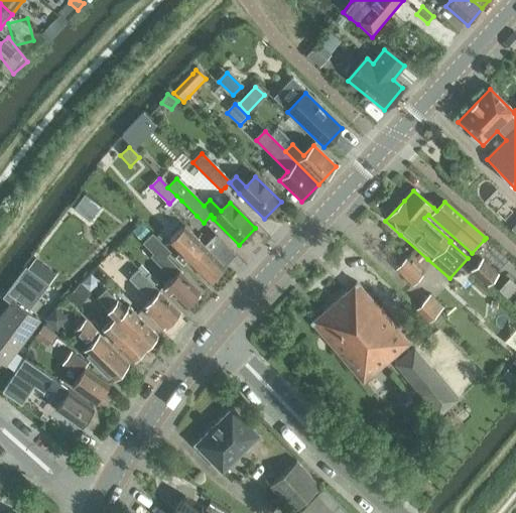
[(187,262),(188,264),(205,248),(205,247),(184,227),(168,243),(179,255),(175,259),(182,266),(187,262)]
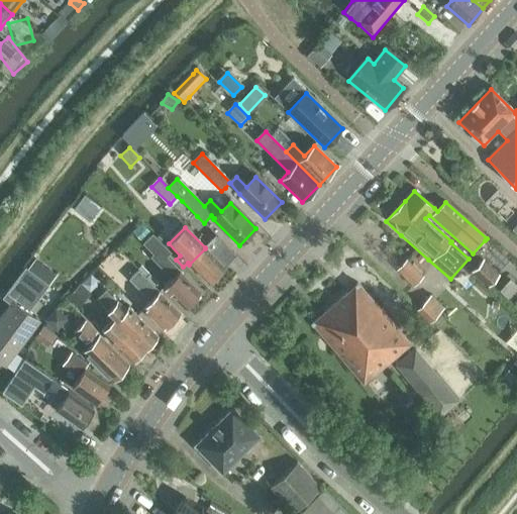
[(152,235),(142,245),(153,257),(150,259),(172,281),(164,289),(185,309),(201,293),(180,273),(167,259),(172,254),(152,235)]
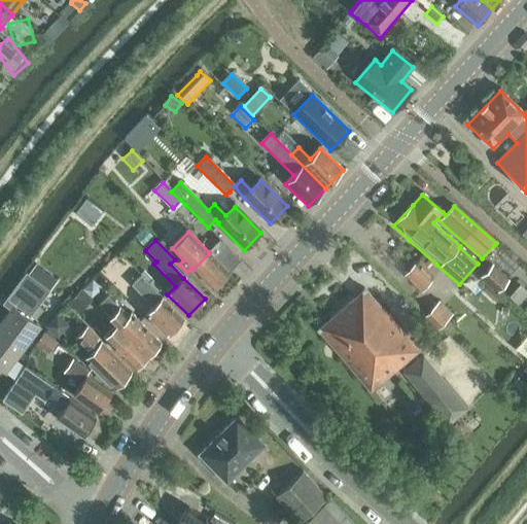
[(220,241),(209,252),(209,253),(230,273),(240,262),(220,241)]
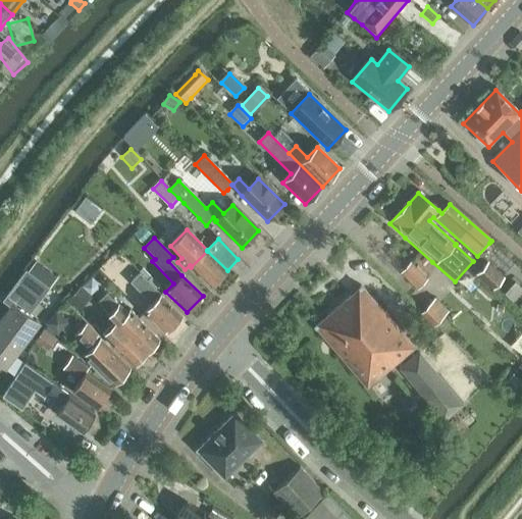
[(227,270),(207,251),(191,267),(211,288),(227,271),(227,270)]
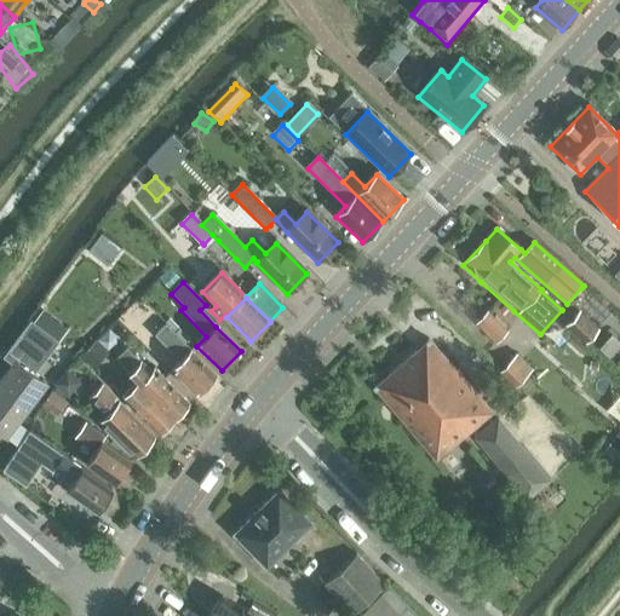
[(487,312),(475,324),(495,345),(507,333),(487,312)]
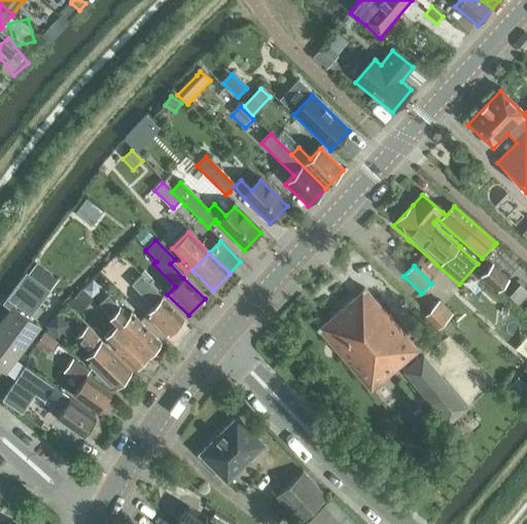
[(482,278),(498,293),(508,282),(492,267),(482,278)]
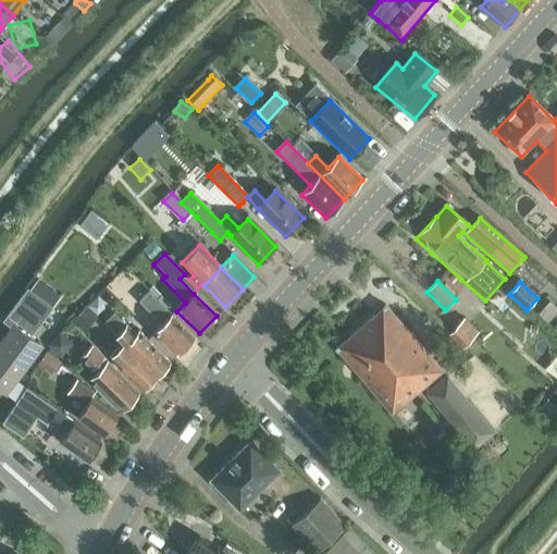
[(0,345),(0,391),(7,396),(42,348),(29,339),(52,309),(27,291),(2,323),(12,330),(0,345)]
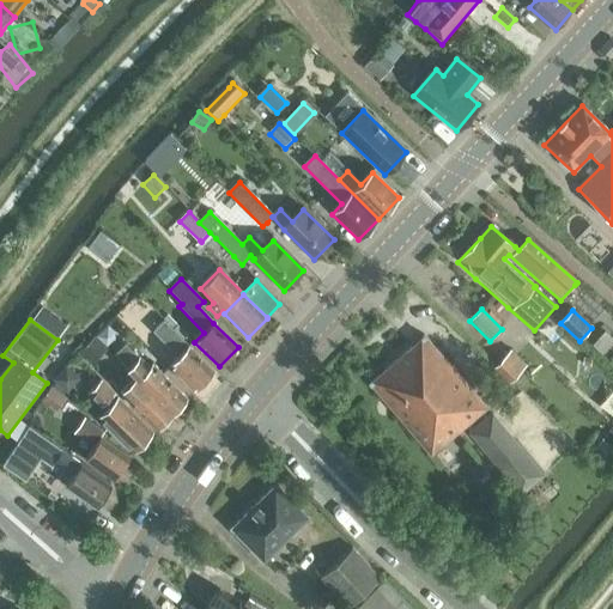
[(164,322),(153,333),(178,358),(170,366),(195,391),(214,372),(189,347),(164,322)]
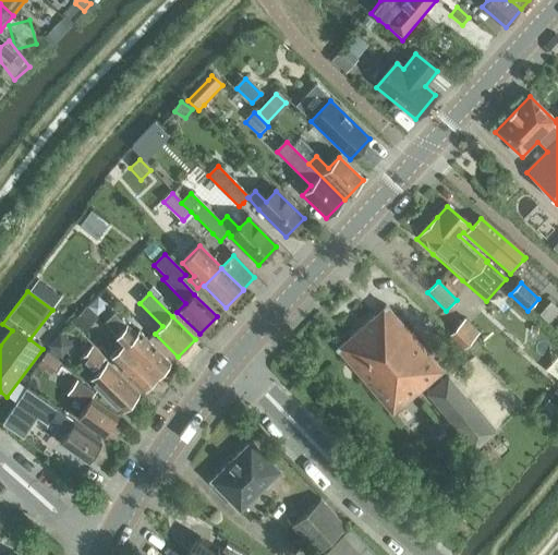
[(97,299),(88,308),(97,317),(104,311),(104,305),(97,299)]
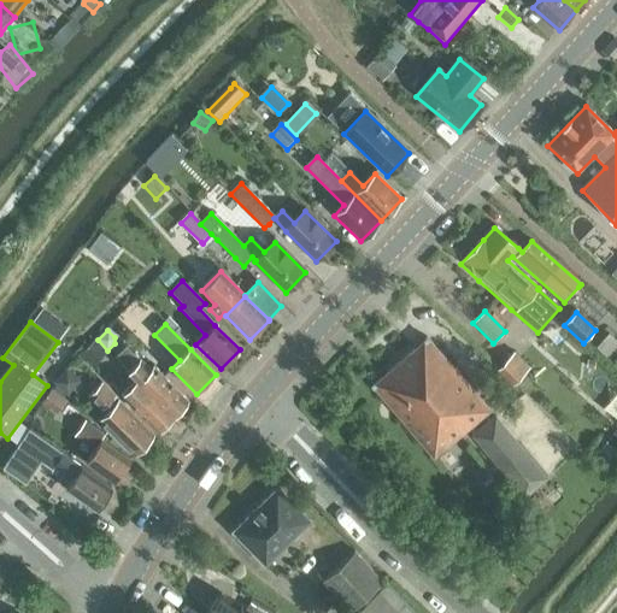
[(371,387),(434,459),(450,447),(475,426),(474,425),(489,412),(456,372),(427,340),(371,387)]
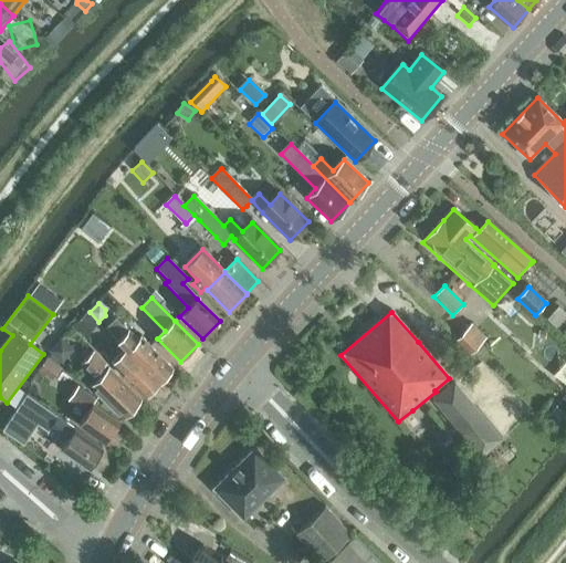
[(85,341),(100,326),(87,314),(73,327),(85,341)]
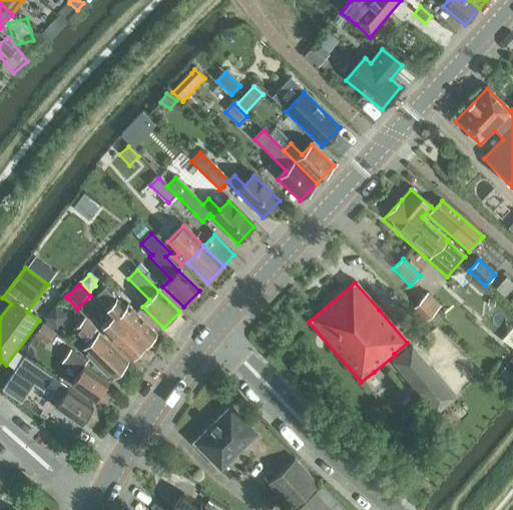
[(143,347),(156,335),(128,306),(125,309),(111,296),(102,305),(114,317),(143,347)]
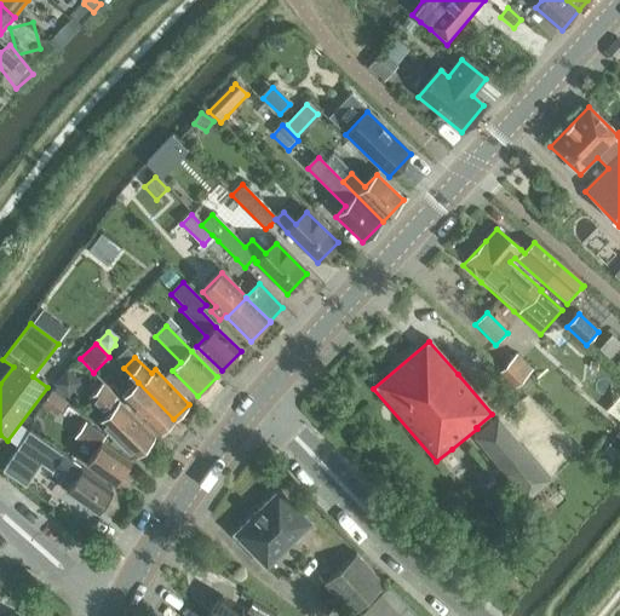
[(517,357),(500,374),(515,389),(532,372),(517,357)]
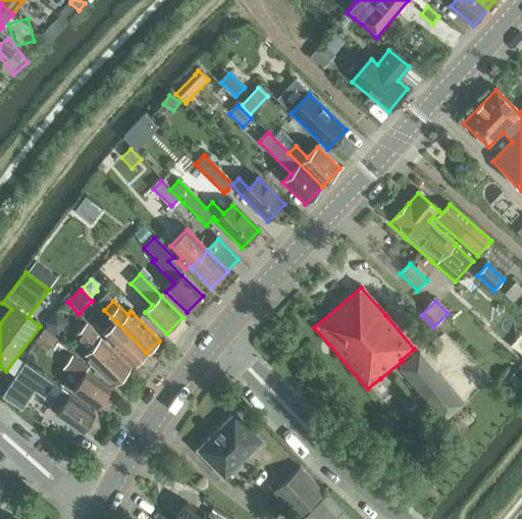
[(54,314),(43,326),(55,338),(66,325),(54,314)]
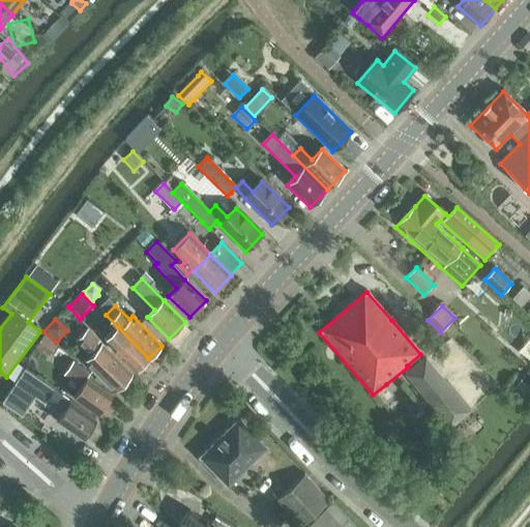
[(105,341),(114,350),(136,372),(148,358),(118,327),(105,341)]
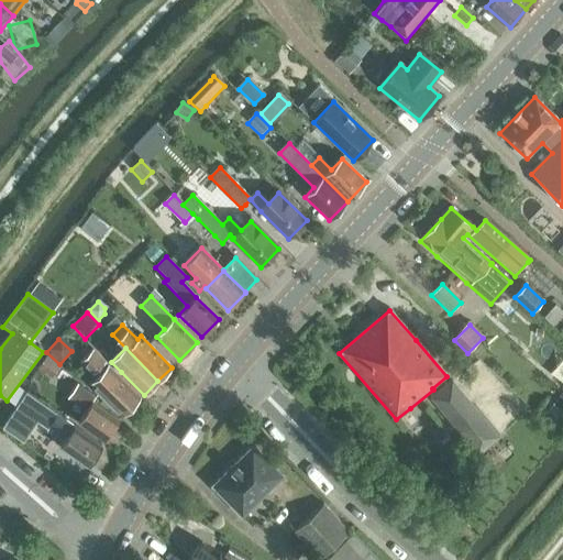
[(94,351),(80,363),(94,376),(98,372),(101,374),(90,385),(122,417),(141,398),(118,376),(106,363),(94,351)]
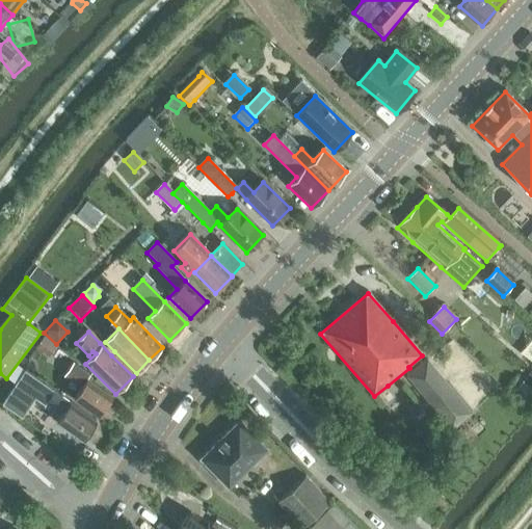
[(45,338),(35,349),(47,358),(55,346),(45,338)]
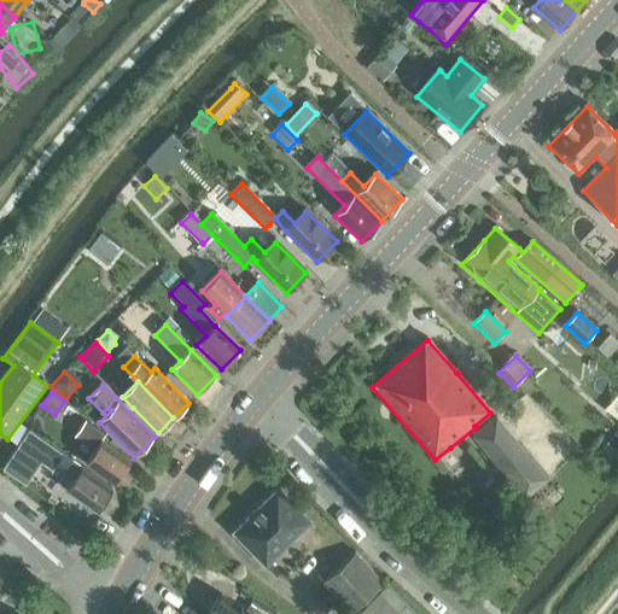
[(473,439),(499,468),(500,467),(528,498),(548,481),(520,450),(496,420),(473,439)]
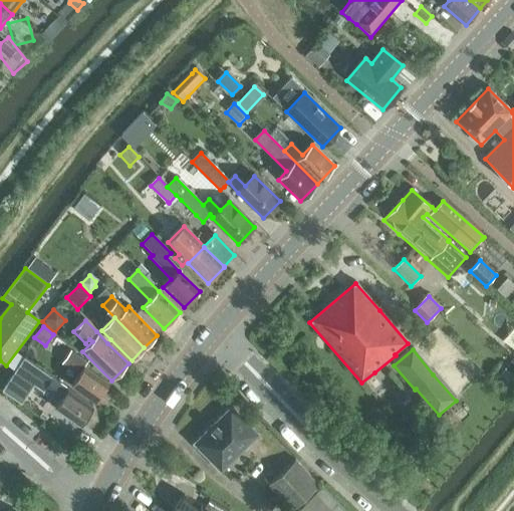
[(70,352),(62,364),(79,375),(71,387),(95,404),(108,385),(84,367),(87,364),(70,352)]
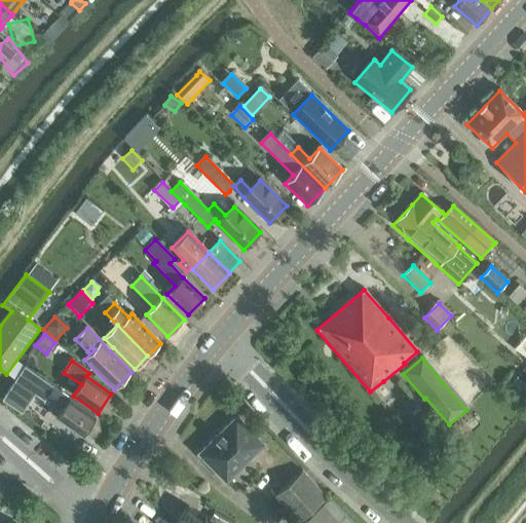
[(25,368),(2,402),(5,404),(22,415),(35,396),(45,403),(47,400),(63,411),(57,418),(81,436),(95,417),(70,399),(54,388),(25,368)]
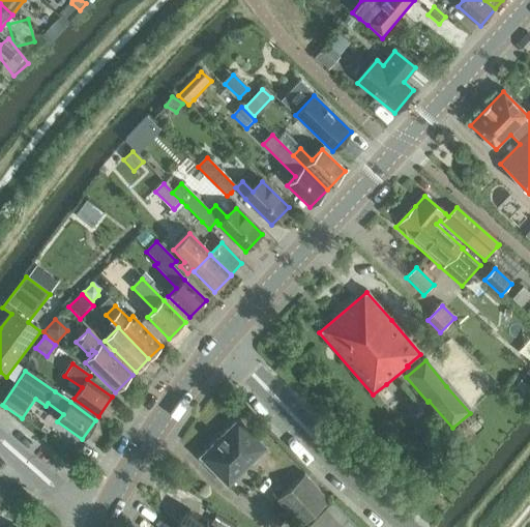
[(201,457),(200,459),(201,461),(201,460),(228,488),(252,464),(254,466),(259,461),(257,459),(266,449),(239,422),(240,422),(238,420),(236,422),(237,422),(202,458),(201,457)]
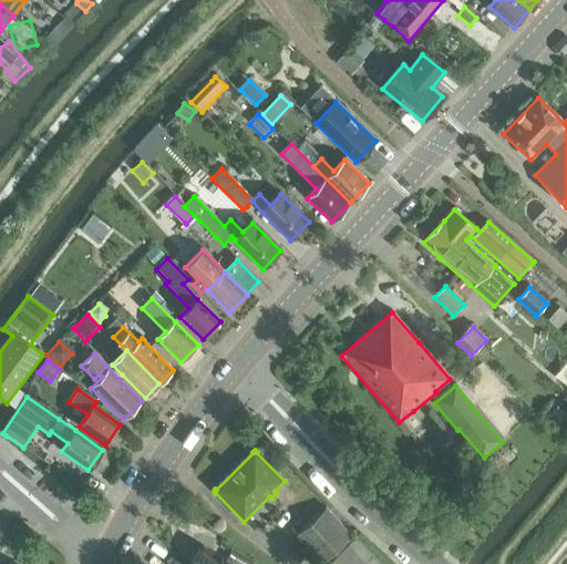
[(296,536),(321,563),(323,563),(351,537),(325,510),(296,536)]
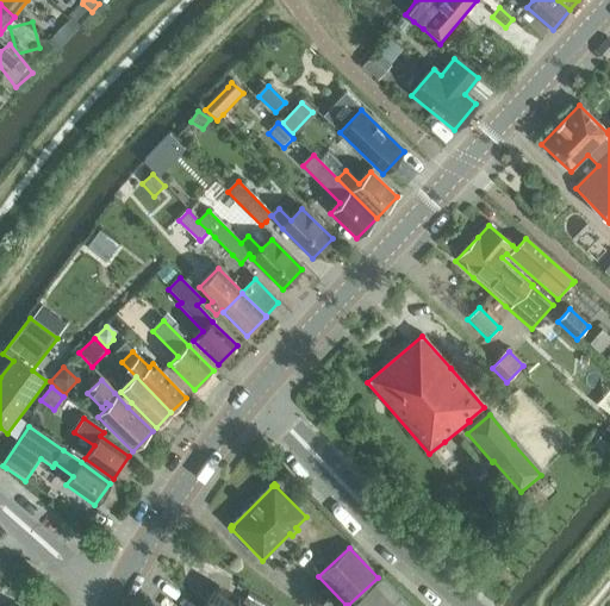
[(408,605),(383,579),(352,605),(408,605)]
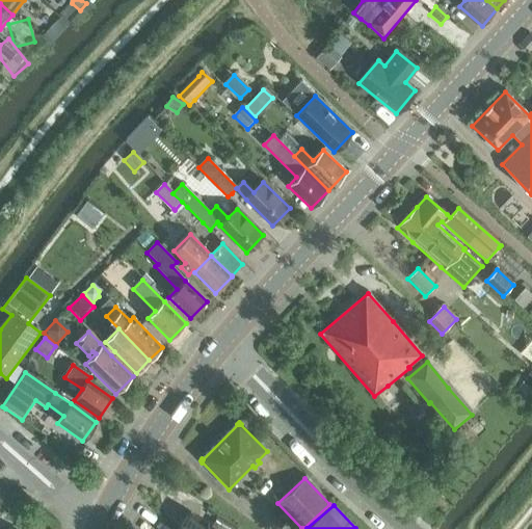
[(190,514),(181,528),(233,528),(217,519),(212,527),(190,514)]
